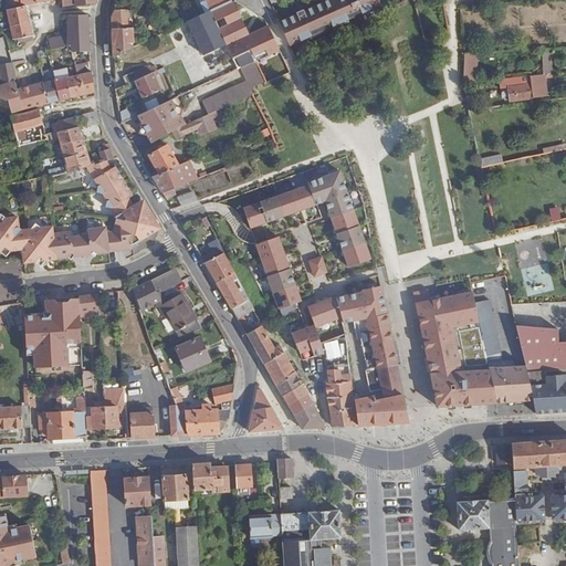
[(205,7),(208,13),(210,11),(229,3),(232,1),(231,0),(198,0),(199,2),(203,0),(205,0),(208,6),(205,7)]
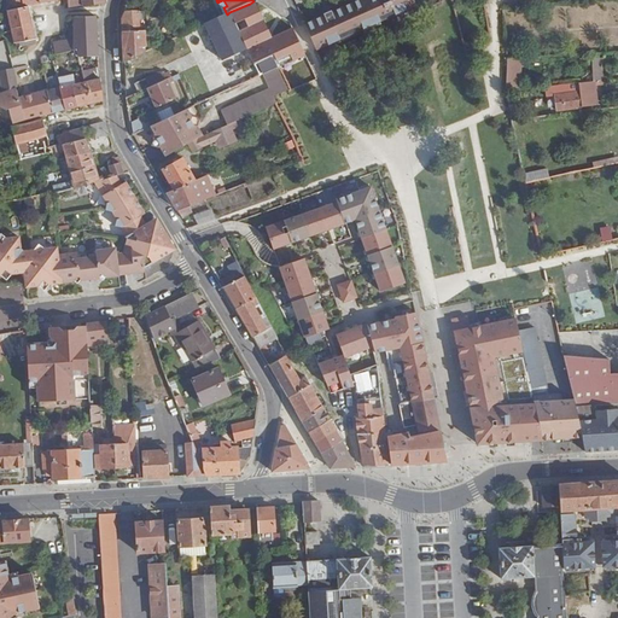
[(413,0),(359,0),(305,24),(318,50),(404,11),(417,5),(413,0)]
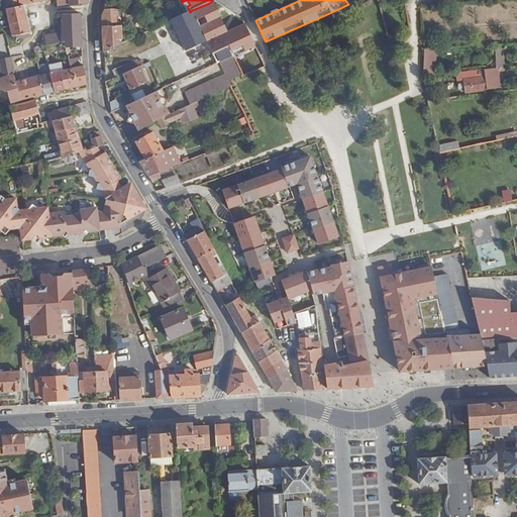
[(6,10),(9,25),(11,36),(29,32),(23,6),(6,10)]
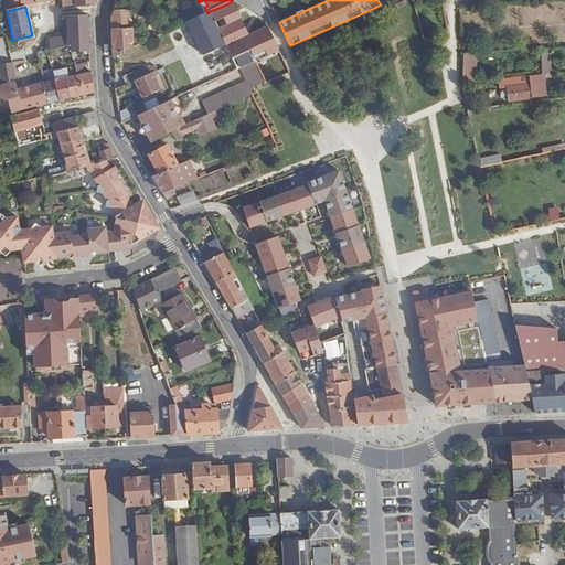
[(127,10),(115,10),(112,17),(114,56),(127,50),(127,43),(134,43),(134,28),(131,28),(130,13),(127,13),(127,10)]
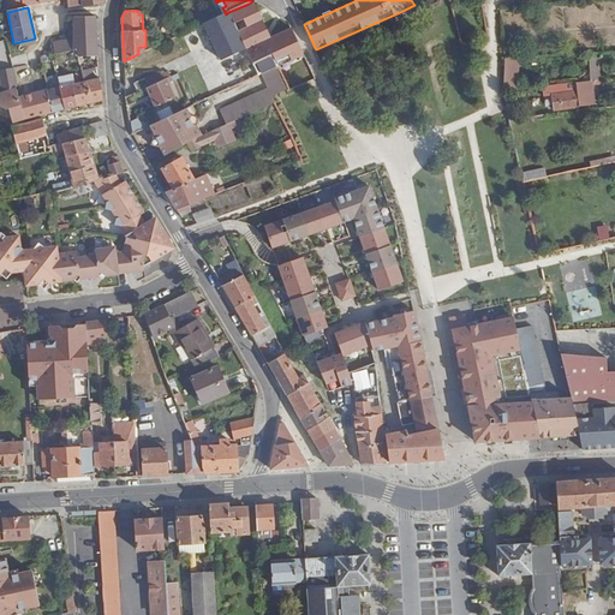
[(204,24),(218,18),(215,11),(202,17),(204,24)]
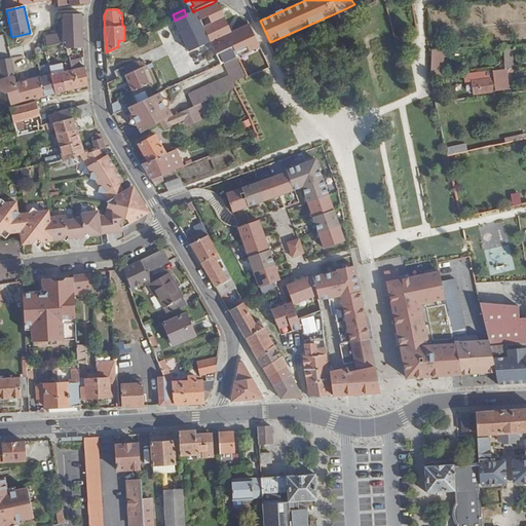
[(190,13),(187,14),(186,15),(175,21),(187,47),(202,40),(190,13)]
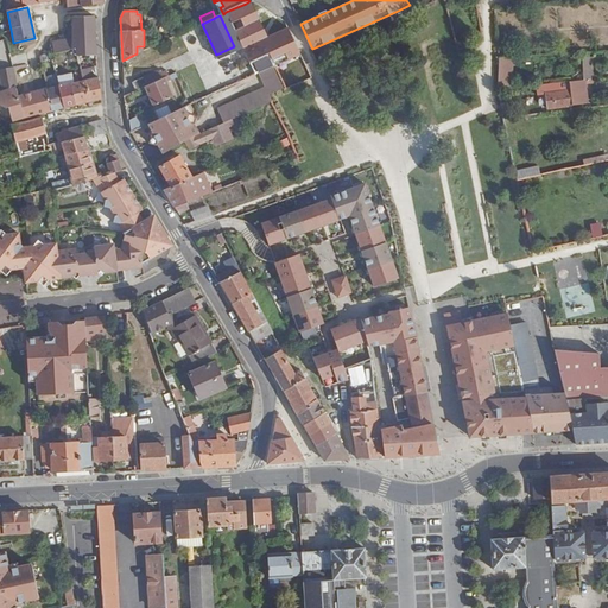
[(76,55),(97,55),(96,17),(74,17),(74,30),(74,38),(69,38),(54,42),(55,54),(74,50),(76,55)]
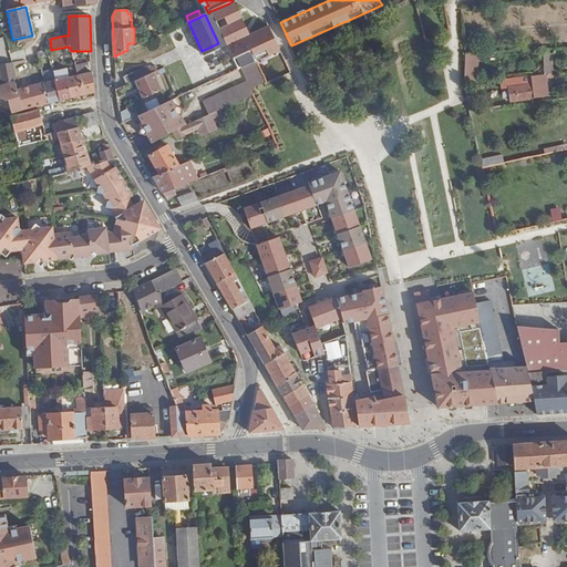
[(188,22),(183,24),(196,53),(202,51),(188,22)]
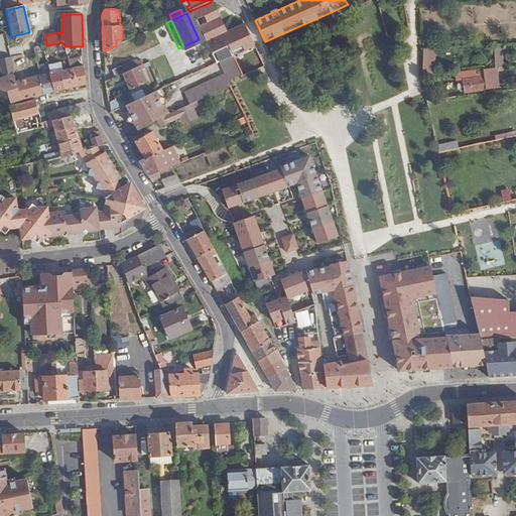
[(0,34),(0,51),(8,51),(6,34),(0,34)]
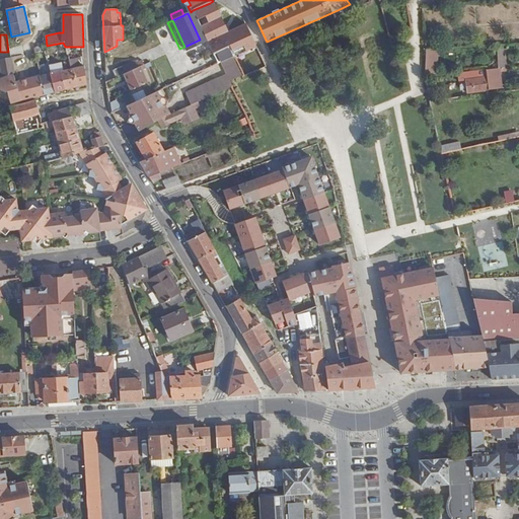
[(202,45),(200,40),(184,47),(179,49),(182,56),(188,53),(188,51),(202,45)]
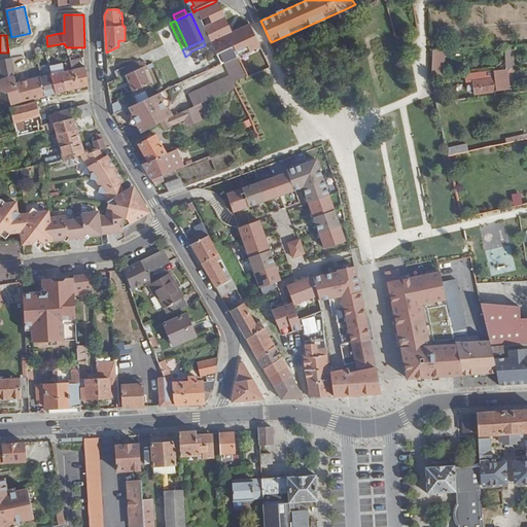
[(232,48),(217,55),(221,65),(224,63),(237,58),(232,48)]
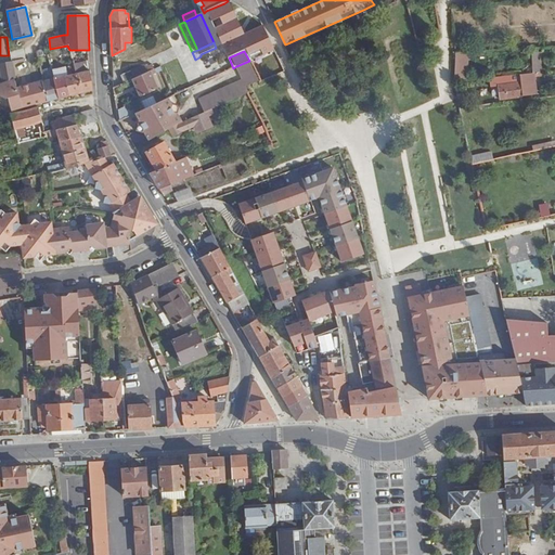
[(455,53),(455,81),(468,80),(467,53),(455,53)]
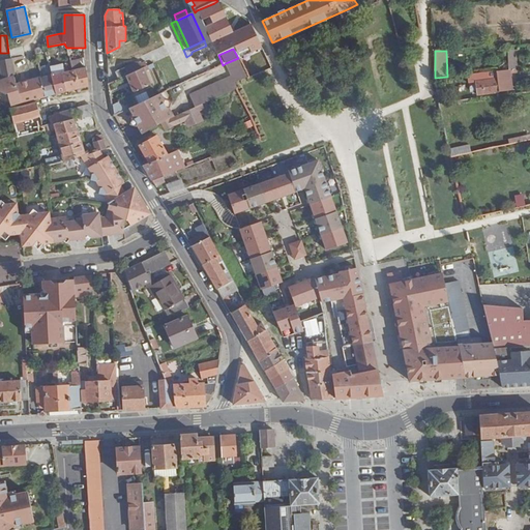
[(505,54),(506,74),(514,72),(513,54),(505,54)]
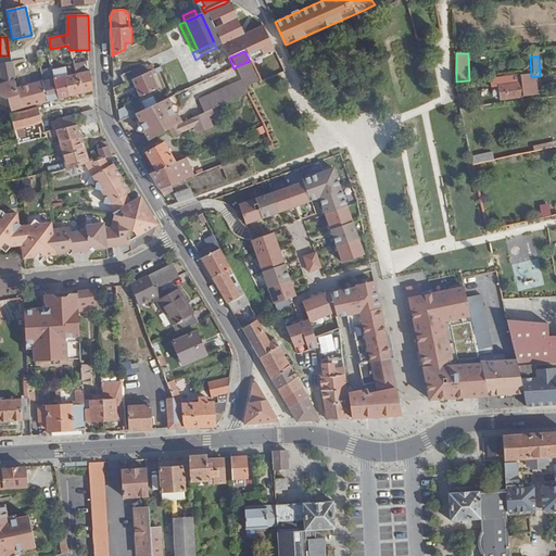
[(74,65),(76,74),(78,73),(89,71),(88,61),(73,65),(74,65)]
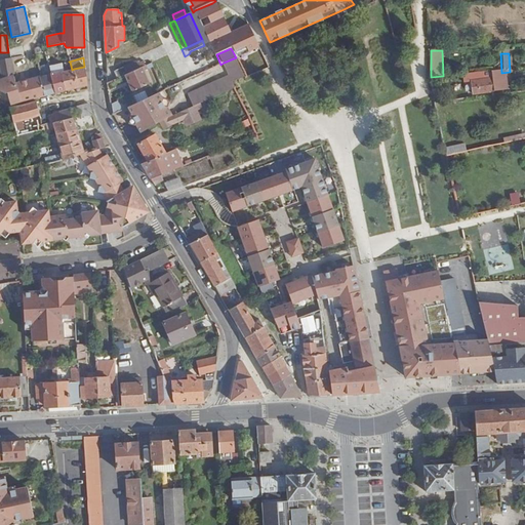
[(242,70),(236,57),(224,63),(230,75),(202,87),(208,98),(235,86),(234,82),(246,77),(242,70)]
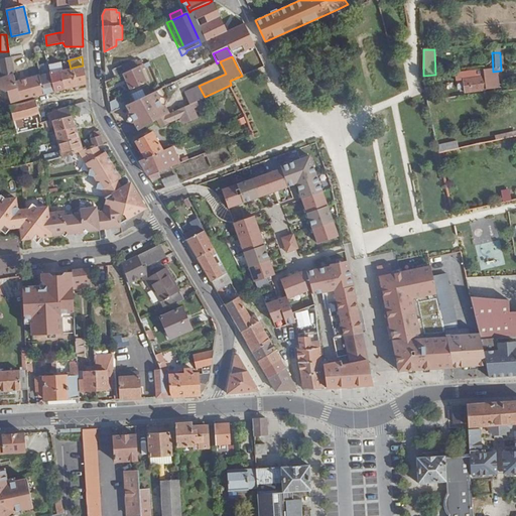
[(0,71),(1,77),(15,73),(12,57),(0,58),(0,71)]
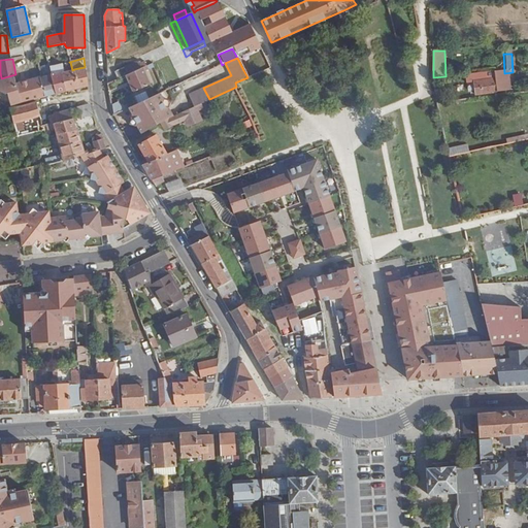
[(51,73),(56,94),(66,92),(62,72),(72,70),(70,62),(50,67),(51,73)]
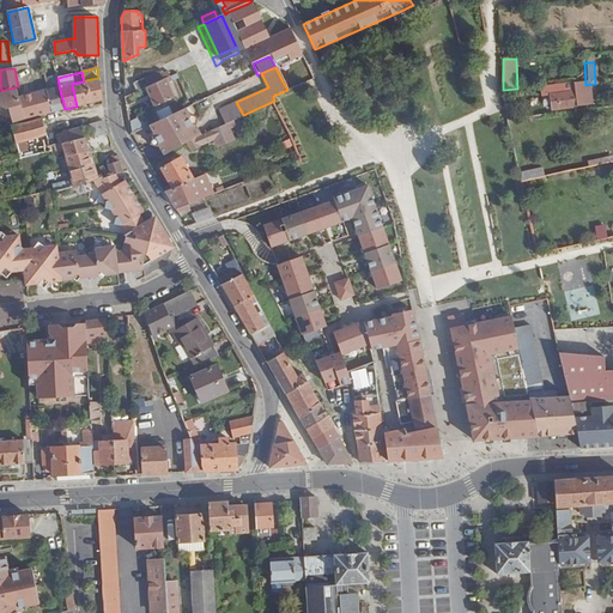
[(134,84),(139,92),(146,87),(165,79),(161,72),(134,84)]
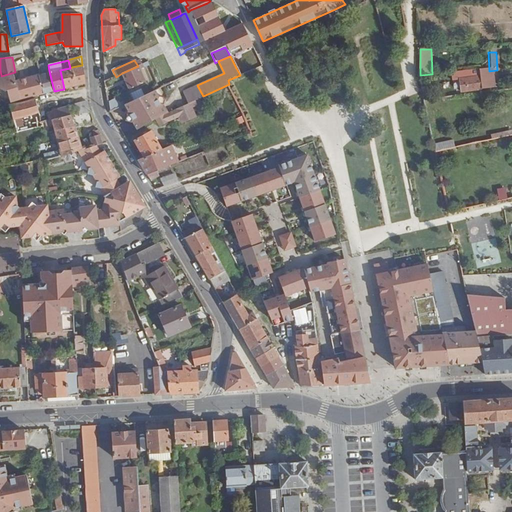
[(77,86),(86,83),(84,65),(82,65),(72,67),(77,86)]
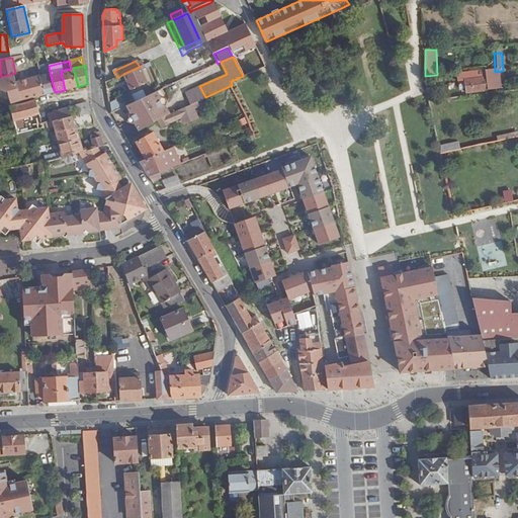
[(148,83),(140,67),(123,74),(131,90),(148,83)]
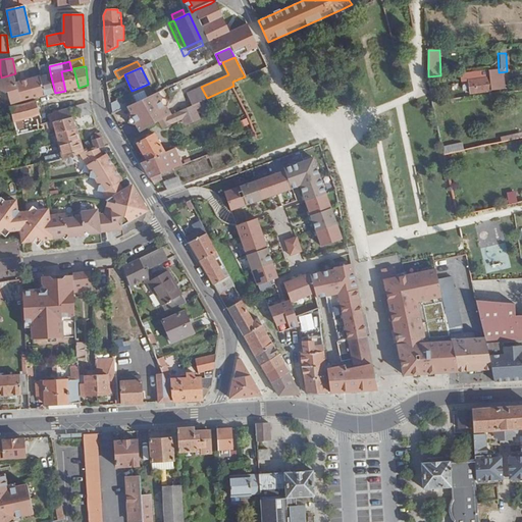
[(65,91),(79,88),(73,68),(71,69),(61,71),(65,91)]
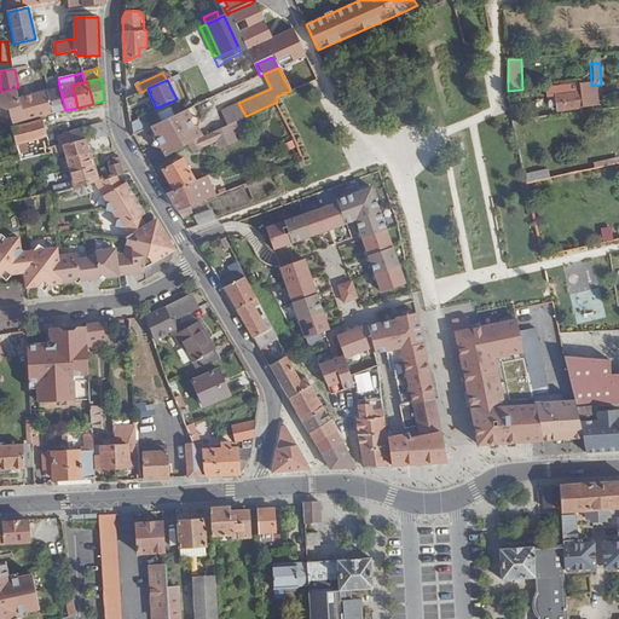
[(46,91),(53,114),(65,110),(59,86),(48,90),(46,91)]
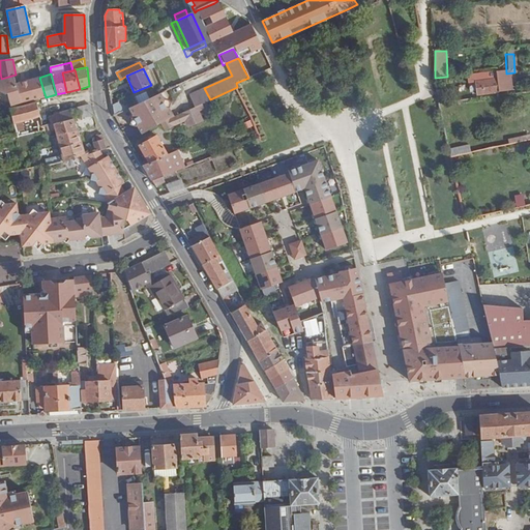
[(486,75),(490,92),(503,91),(499,74),(486,75)]
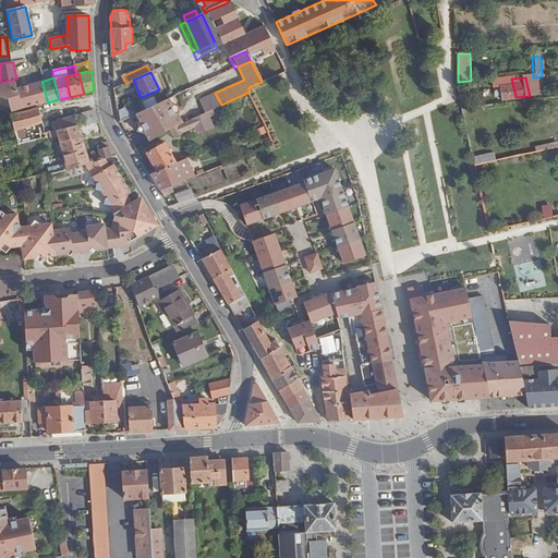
[(516,97),(511,79),(495,81),(497,86),(490,87),(493,100),(516,97)]
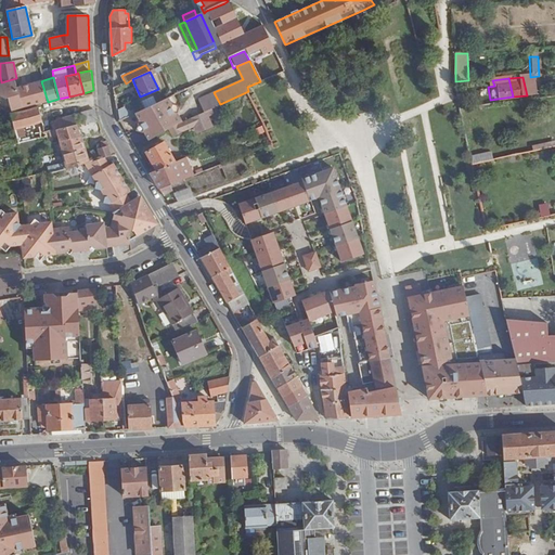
[(12,112),(14,111),(23,108),(48,102),(41,81),(18,87),(16,79),(9,82),(0,85),(0,93),(1,97),(9,100),(12,112)]
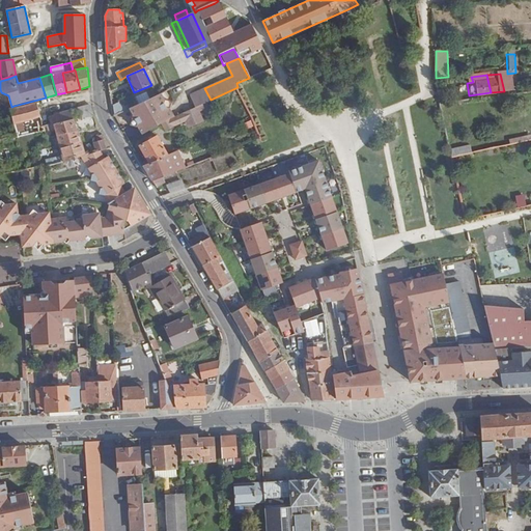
[(161,93),(132,107),(131,108),(134,113),(130,123),(138,127),(142,135),(162,123),(172,118),(169,111),(166,110),(164,105),(165,103),(161,93)]
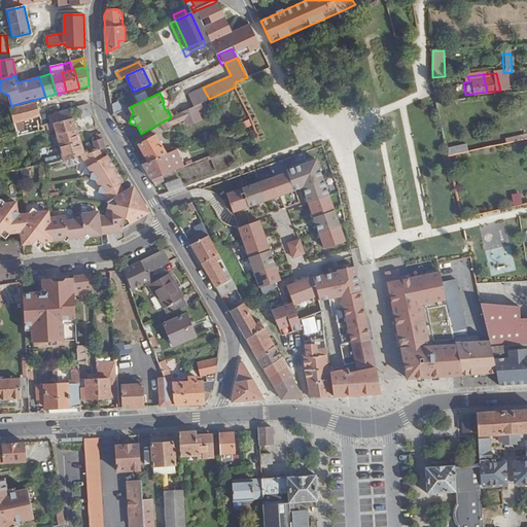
[(127,98),(111,105),(113,115),(130,107),(131,106),(127,98)]
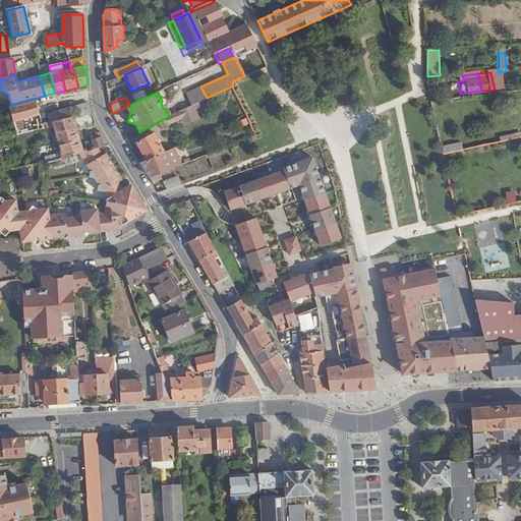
[(16,129),(24,128),(22,120),(30,118),(40,115),(36,100),(10,107),(16,129)]
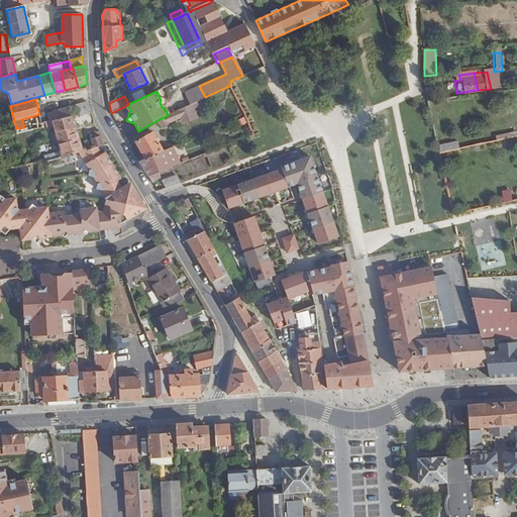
[(168,115),(158,120),(162,128),(183,117),(185,123),(201,115),(195,102),(168,115)]
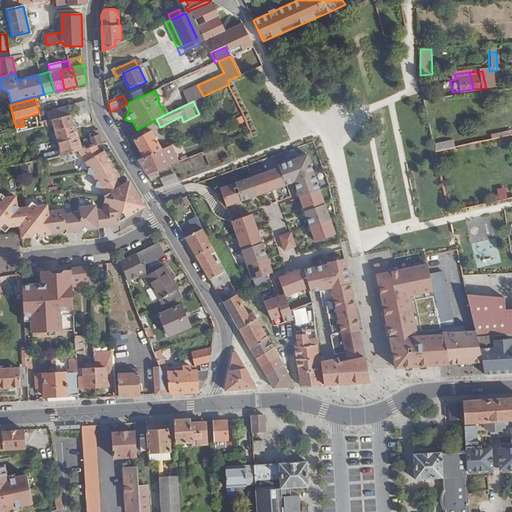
[(78,114),(80,114),(91,112),(88,102),(75,105),(78,114)]
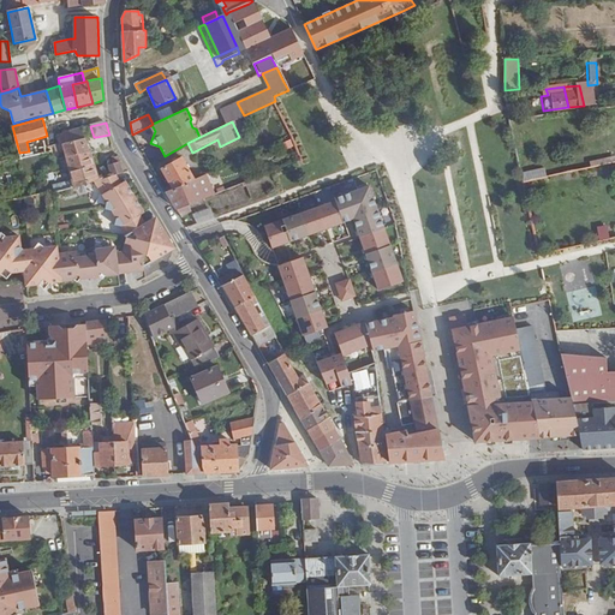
[(73,141),(85,138),(82,127),(70,131),(73,141)]
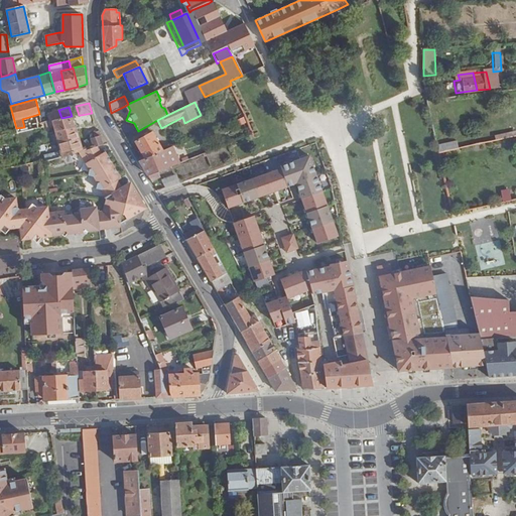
[(55,120),(61,118),(58,110),(52,112),(55,120)]
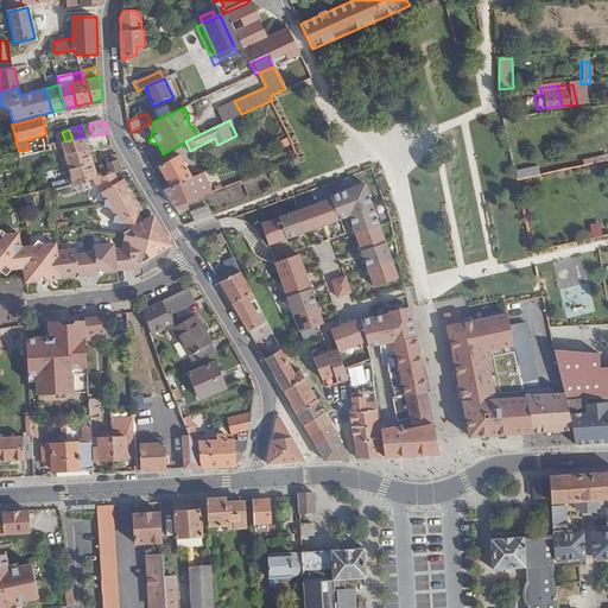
[(56,134),(58,143),(65,141),(62,132),(56,134)]
